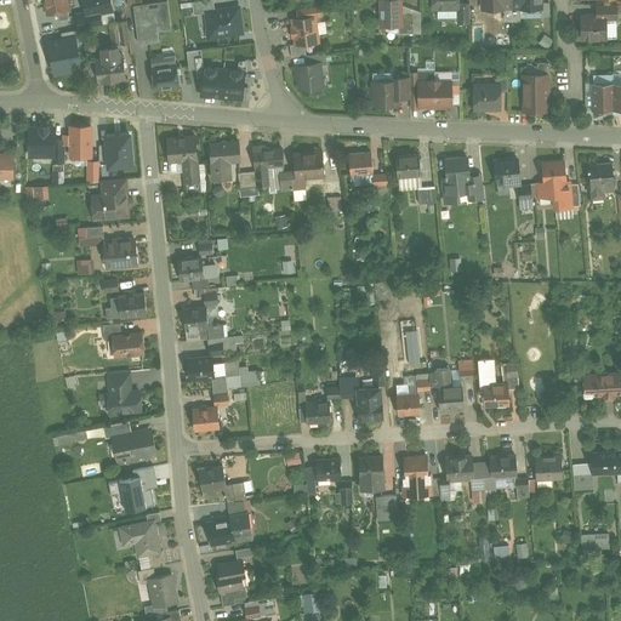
[(64,0),(45,0),(49,16),(58,13),(68,11),(64,0)]
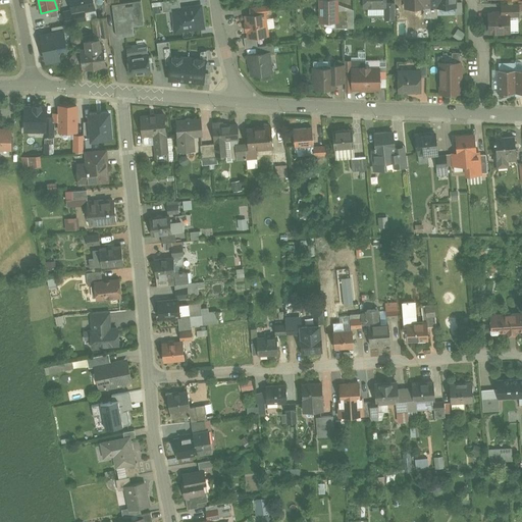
[(93,0),(69,0),(72,12),(95,8),(93,0)]
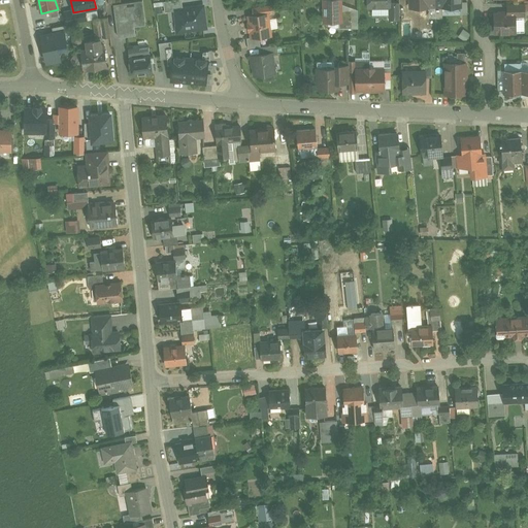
[(121,3),(113,4),(118,37),(135,35),(134,27),(145,25),(142,0),(121,3)]
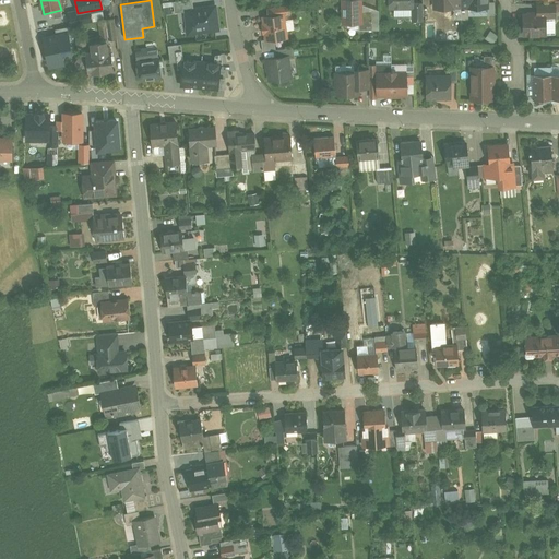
[(192,0),(186,0),(173,2),(175,11),(185,10),(193,9),(192,0)]
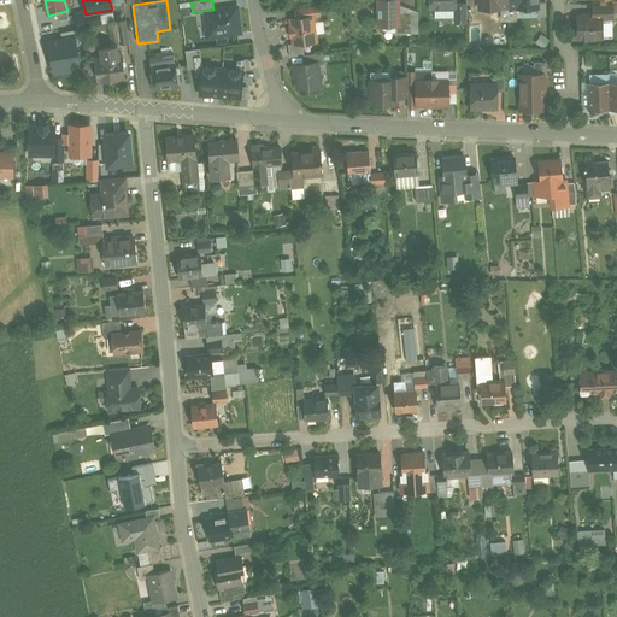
[(398,0),(377,0),(378,27),(395,25),(399,25),(399,12),(398,0)]
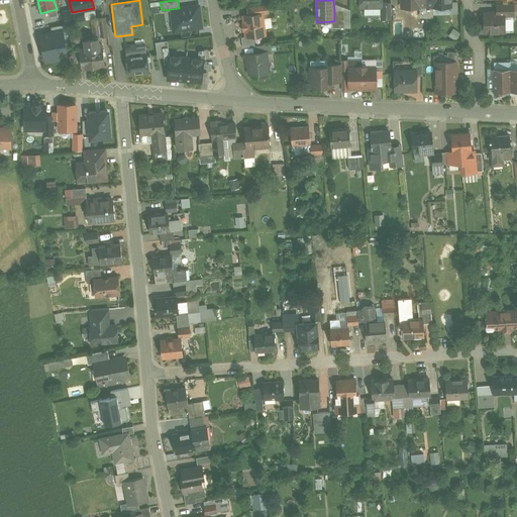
[(401,0),(402,8),(419,8),(419,6),(426,6),(425,0),(401,0)]
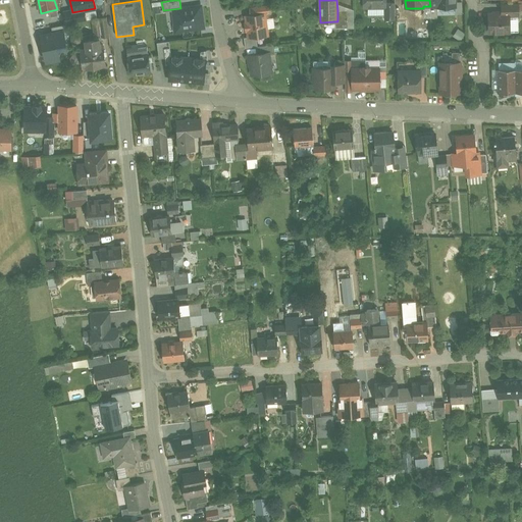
[(395,4),(385,4),(385,7),(384,7),(385,19),(395,19),(395,4)]
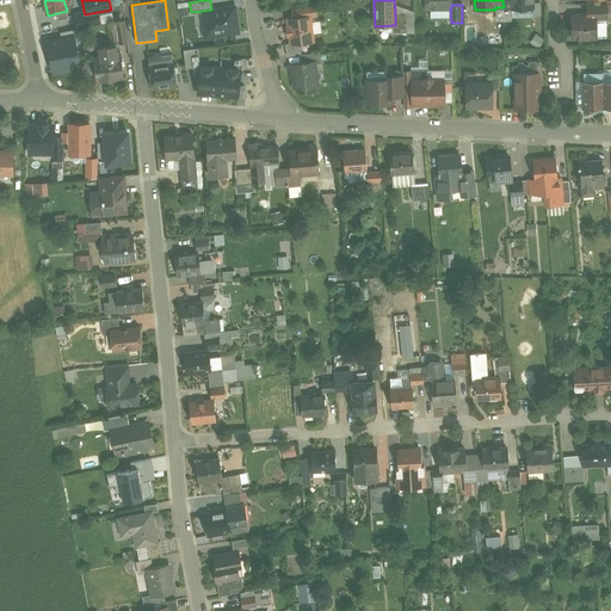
[(606,5),(587,5),(587,16),(596,16),(596,20),(608,19),(606,5)]
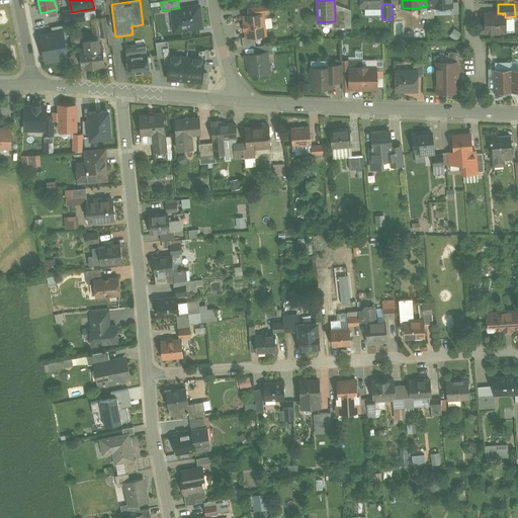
[(266,5),(248,7),(249,15),(262,13),(262,14),(267,14),(266,5)]
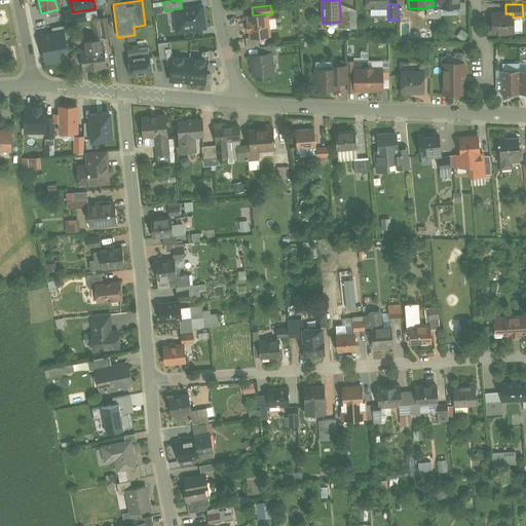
[(182,8),(174,9),(178,32),(205,28),(202,6),(182,8)]
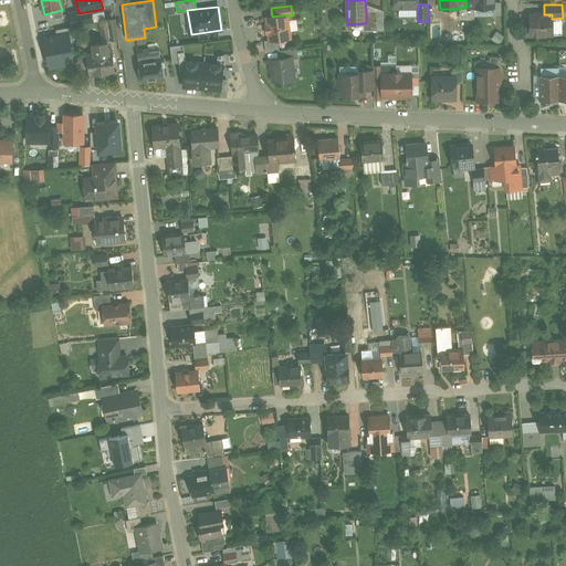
[(62,10),(53,12),(54,20),(63,18),(62,10)]
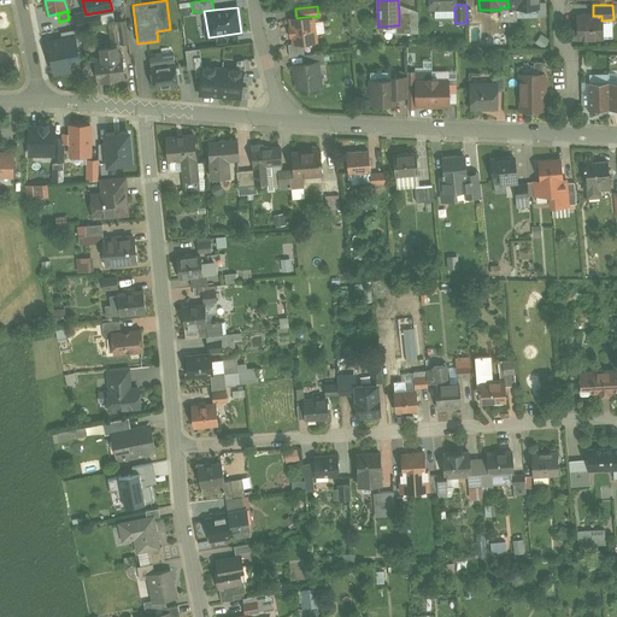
[(411,12),(399,12),(399,25),(395,25),(395,34),(411,34),(411,12)]
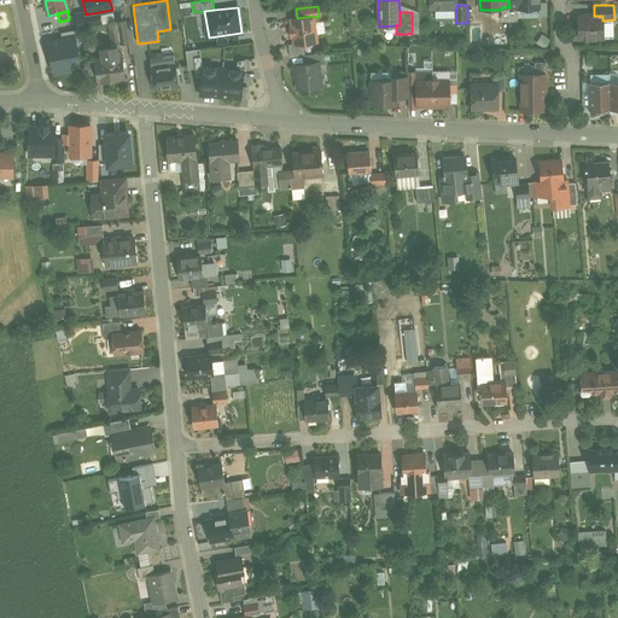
[(297,18),(291,19),(295,45),(316,41),(313,17),(313,16),(297,18)]
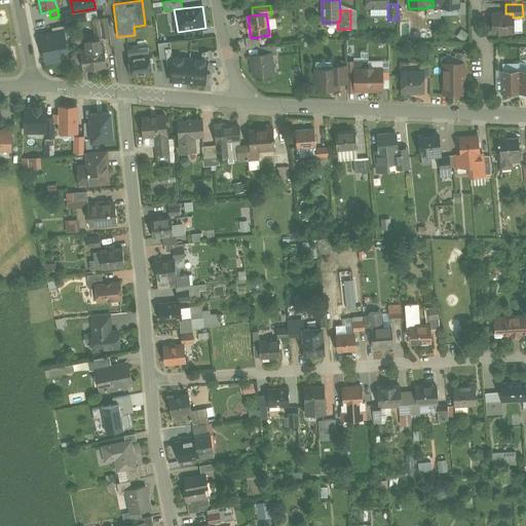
[(505,13),(492,14),(493,33),(514,33),(513,17),(513,13),(505,13)]
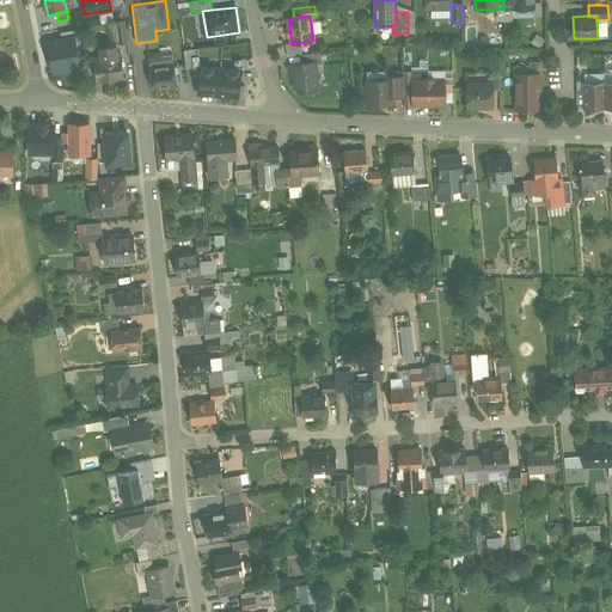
[(101,17),(77,22),(78,29),(102,24),(101,17)]
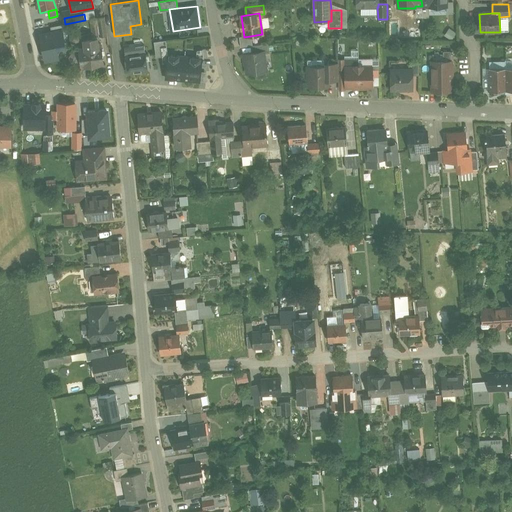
[(105,17),(90,19),(92,34),(99,34),(99,36),(107,36),(105,17)]
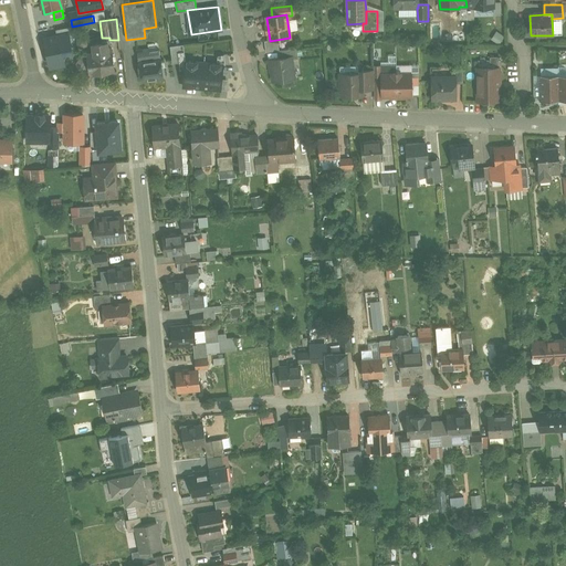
[(504,38),(496,32),(492,39),(499,44),(504,38)]
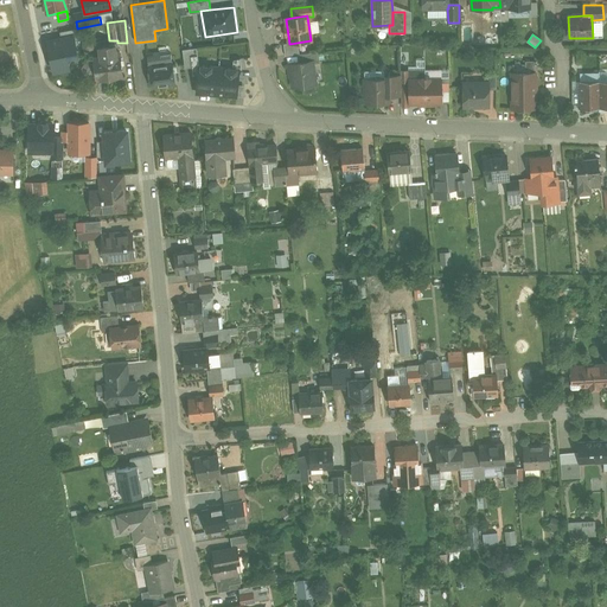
[(74,37),(48,42),(53,68),(66,64),(77,52),(74,37)]
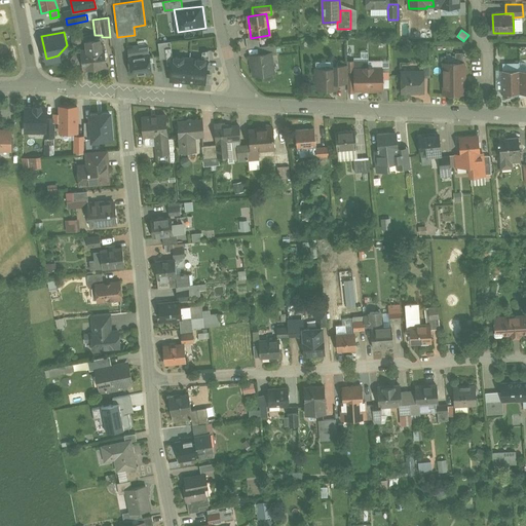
[(85,42),(86,50),(81,50),(81,53),(75,53),(71,59),(72,65),(77,68),(83,68),(83,70),(106,67),(104,44),(101,45),(101,40),(85,42)]
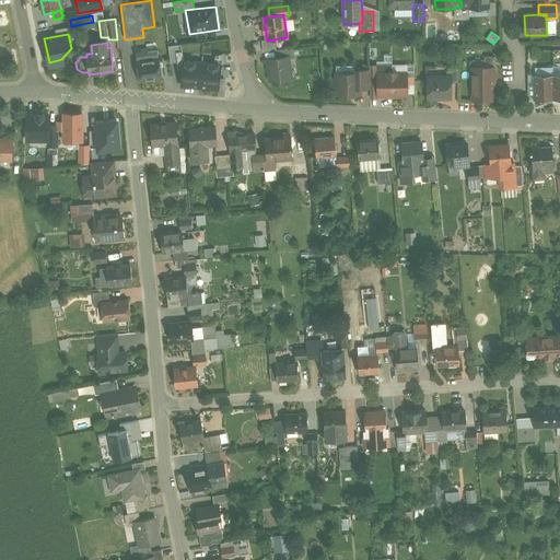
[(182,45),(168,46),(171,62),(184,60),(182,45)]
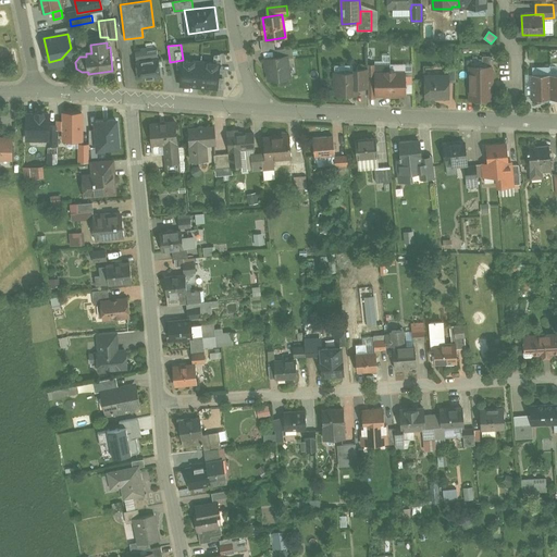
[(158,57),(157,48),(135,52),(137,60),(158,57)]
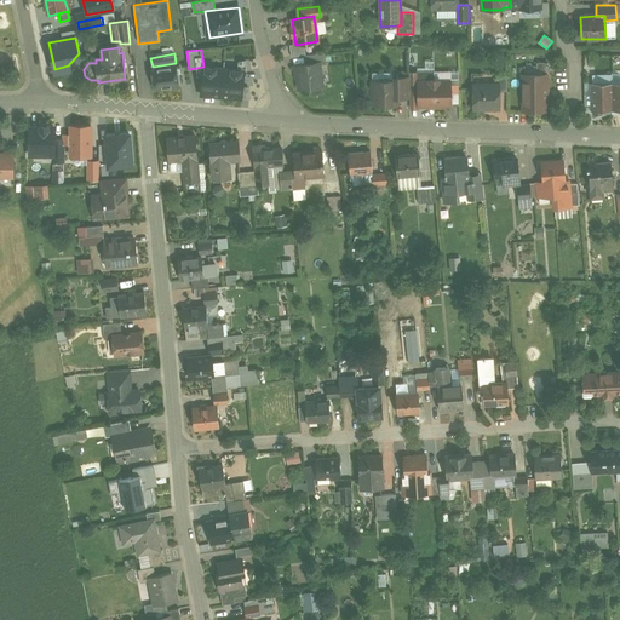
[(325,53),(316,55),(317,63),(319,62),(320,64),(327,64),(325,53)]
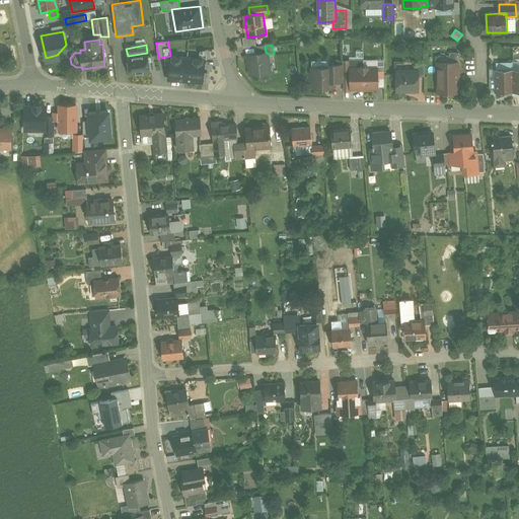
[(266,53),(247,55),(250,75),(270,72),(268,54),(267,52),(266,53)]
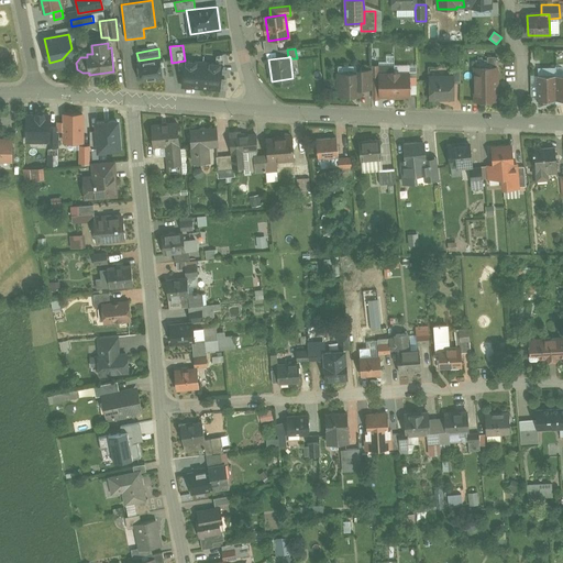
[(496,57),(487,57),(487,68),(496,68),(496,57)]
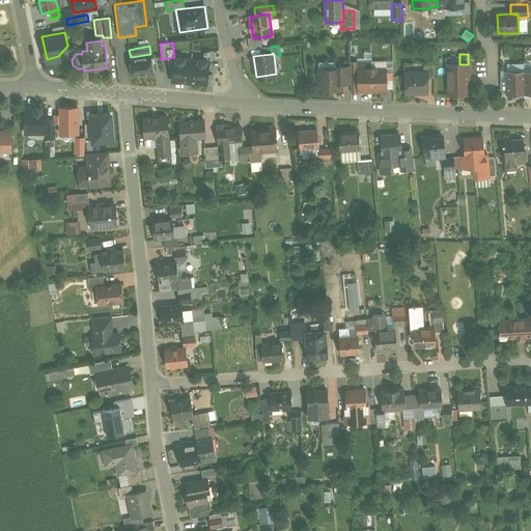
[(150,56),(130,58),(133,76),(152,73),(150,56)]
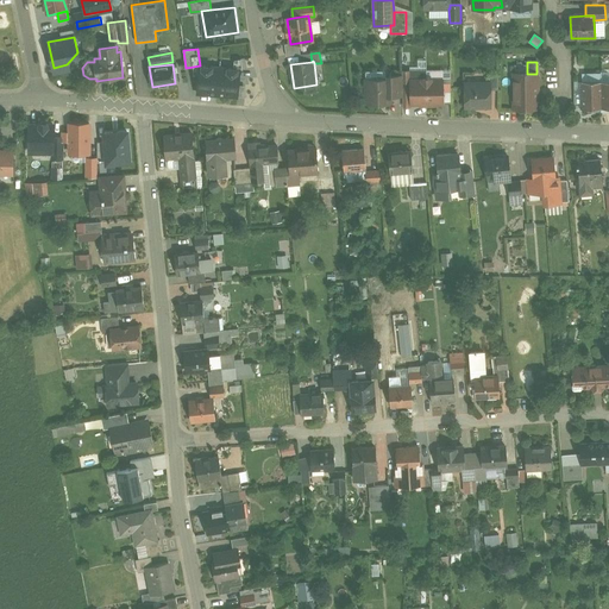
[(220,68),(200,66),(198,93),(218,95),(220,68)]
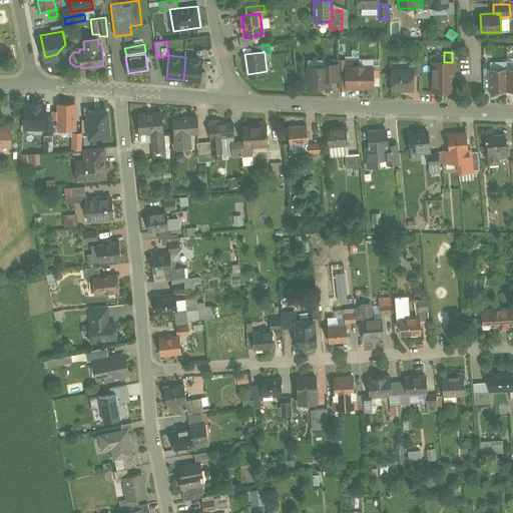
[(202,59),(194,58),(185,57),(183,80),(200,82),(202,59)]
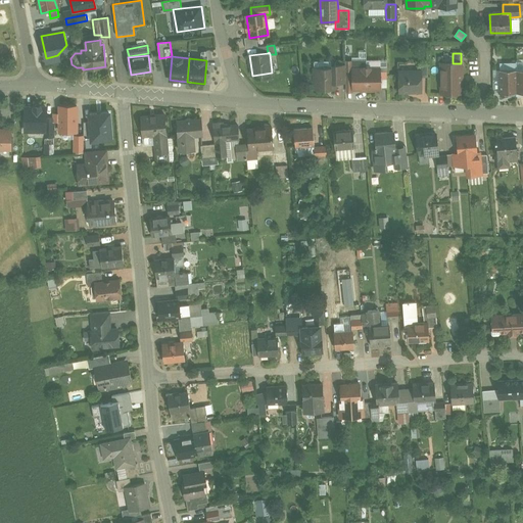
[(453,63),(441,63),(441,94),(461,94),(461,74),(463,70),(463,66),(461,64),(461,63),(453,63)]
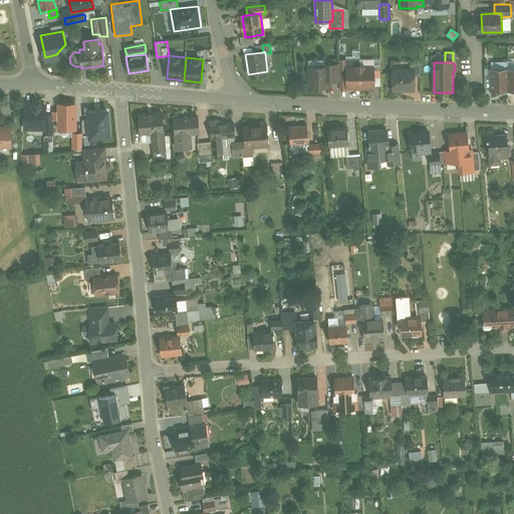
[(339,64),(328,64),(328,67),(328,80),(330,80),(339,80),(339,78),(339,64)]
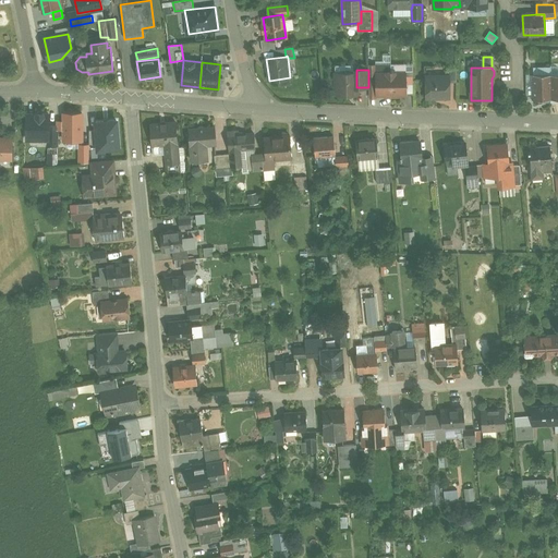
[(376,73),(375,73),(375,85),(376,96),(387,96),(387,97),(391,97),(390,71),(386,71),(386,72),(376,73)]
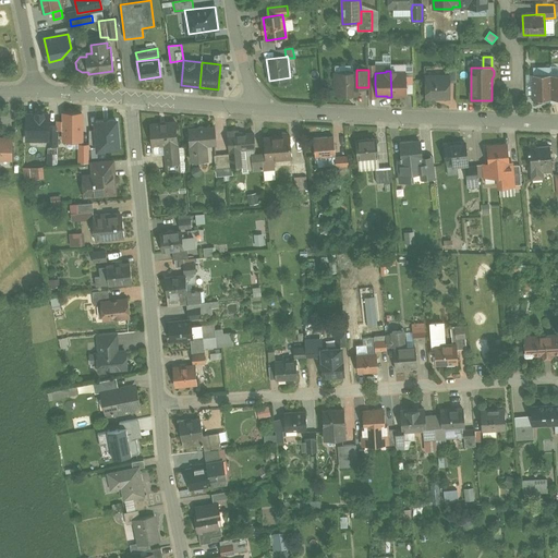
[(405,72),(396,72),(396,71),(390,71),(391,97),(396,97),(396,96),(407,95),(407,85),(407,75),(405,72)]
